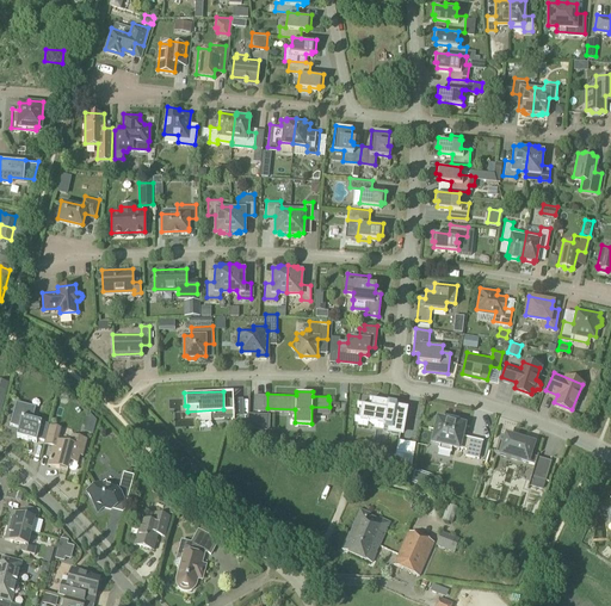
[(397,407),(397,402),(372,397),(371,406),(357,403),(357,406),(358,406),(358,408),(360,409),(358,418),(384,422),(384,426),(390,427),(390,428),(401,431),(405,408),(397,407)]
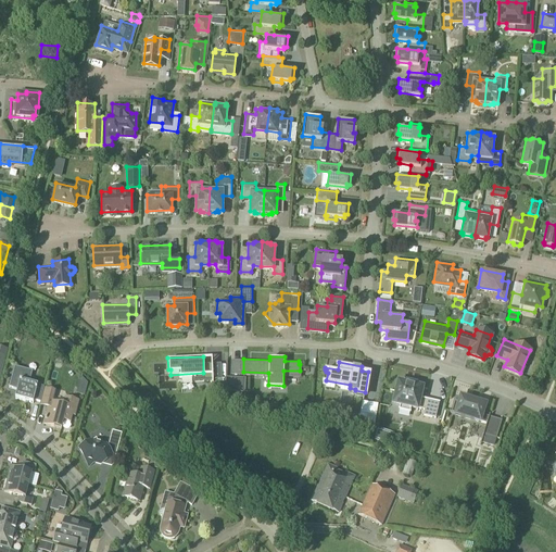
[(9,384),(17,387),(15,394),(33,400),(34,397),(40,399),(45,384),(38,381),(29,379),(33,368),(14,363),(9,384)]
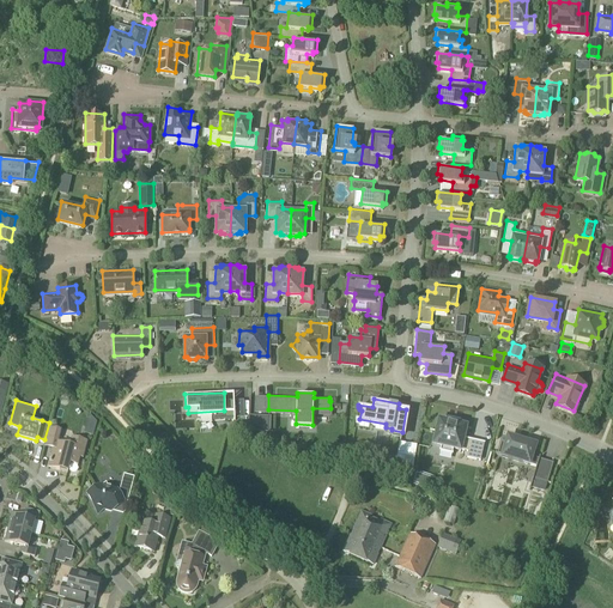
[(250,413),(250,419),(250,430),(271,430),(271,413),(250,413)]
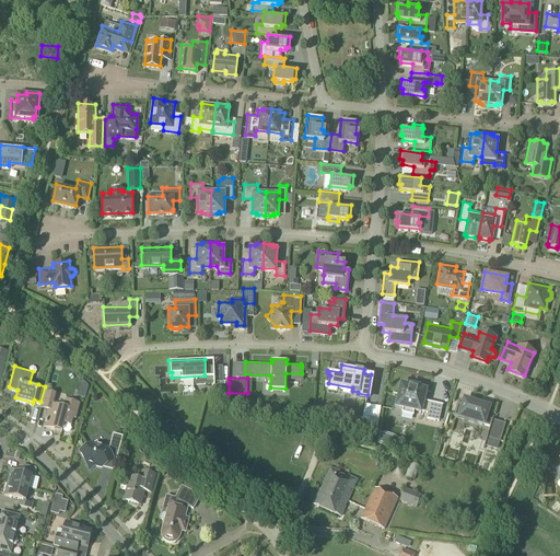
[(409,384),(407,383),(401,382),(400,383),(401,383),(397,403),(396,403),(396,404),(403,405),(403,409),(401,409),(413,413),(413,412),(413,407),(421,409),(421,408),(428,410),(427,416),(439,418),(442,403),(443,403),(423,398),(426,389),(426,387),(418,386),(419,381),(410,380),(409,384)]
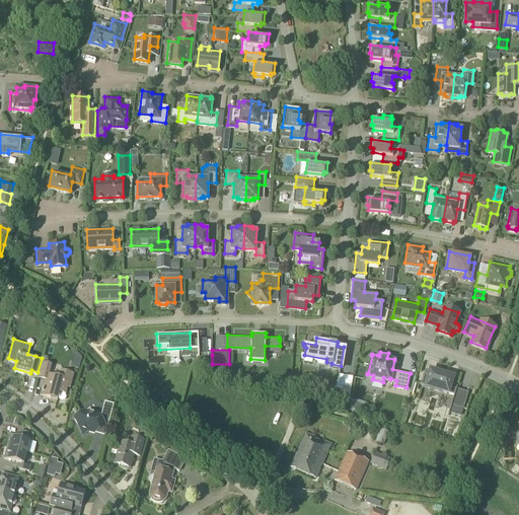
[(211,365),(212,364),(212,355),(200,355),(200,362),(211,365)]
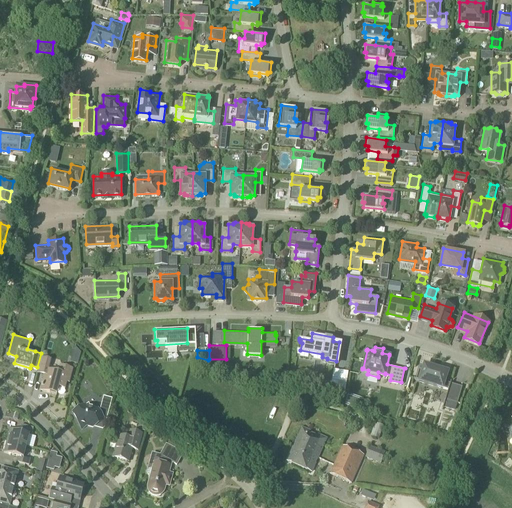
[(69,379),(72,366),(60,363),(58,370),(48,367),(50,357),(41,355),(37,370),(44,372),(40,387),(56,392),(58,384),(65,386),(66,379),(69,379)]
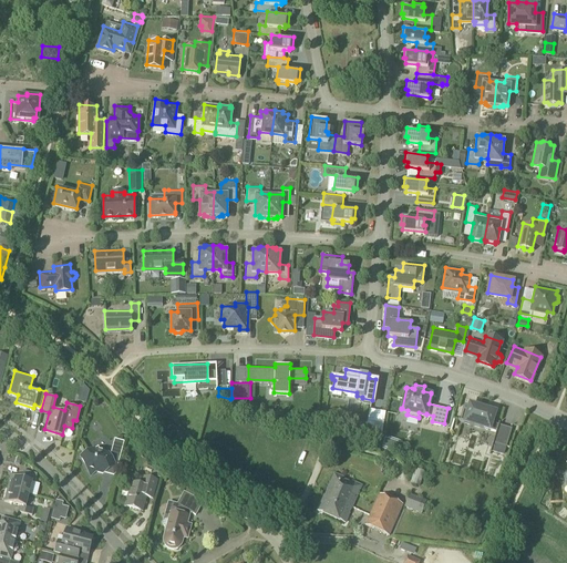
[(519,421),(523,403),(507,401),(505,419),(519,421)]
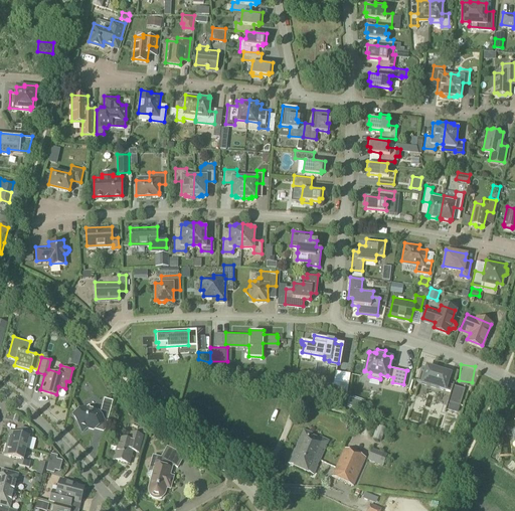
[(426,365),(424,370),(421,369),(418,379),(451,389),(448,399),(460,403),(465,386),(447,381),(450,372),(426,365)]
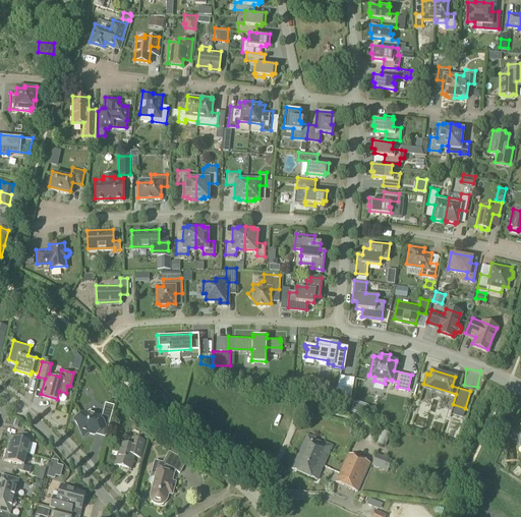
[(350,403),(354,376),(340,374),(335,400),(350,403)]
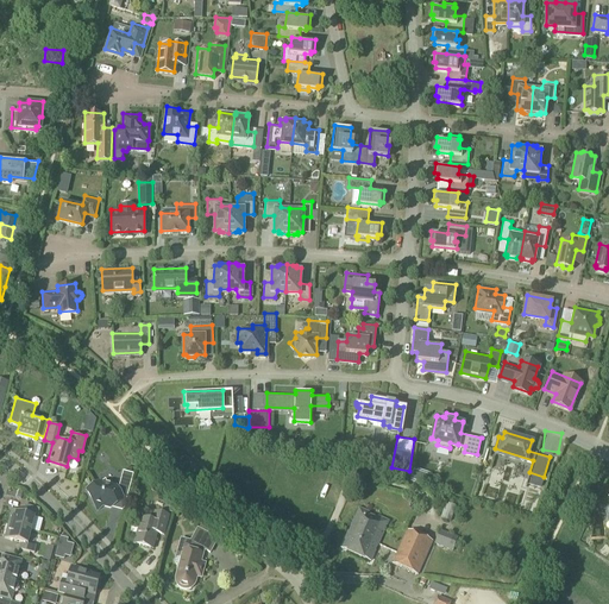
[(100,479),(87,486),(98,505),(102,502),(110,504),(112,503),(119,499),(117,495),(119,495),(126,496),(132,474),(133,471),(123,467),(123,472),(118,488),(115,483),(108,482),(102,484),(100,479)]
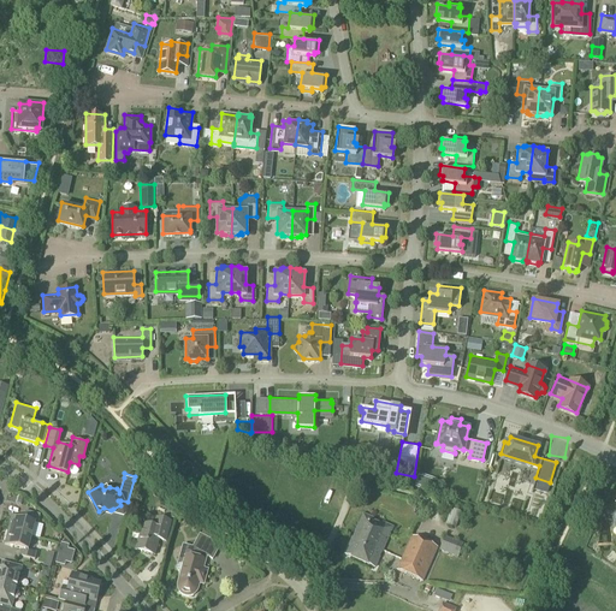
[(456,525),(461,508),(450,505),(445,521),(456,525)]
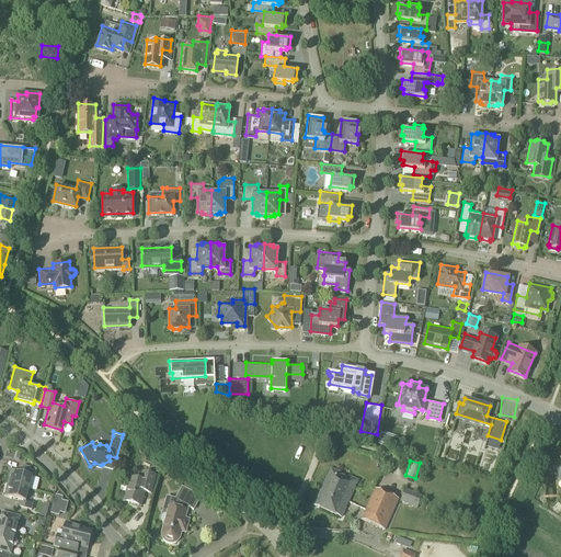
[(8,480),(29,486),(32,474),(34,475),(36,466),(23,463),(21,470),(11,468),(8,480)]
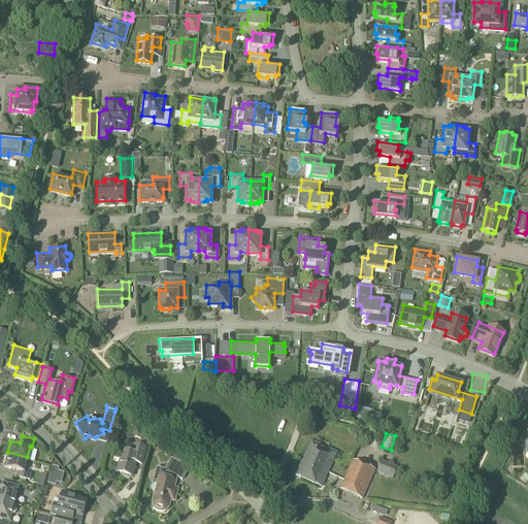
[(321,484),(336,450),(311,438),(296,472),(321,484)]
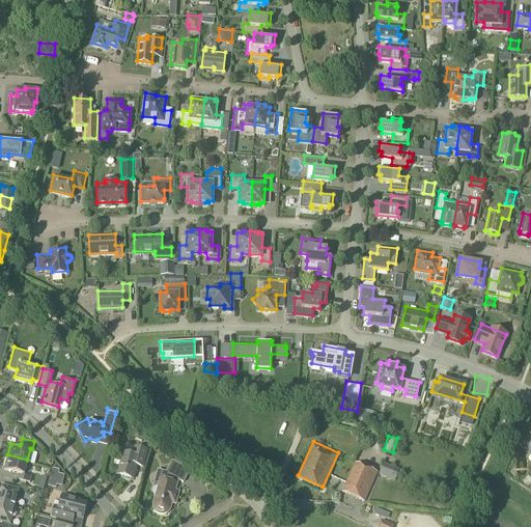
[(135,444),(133,452),(122,449),(117,471),(133,475),(137,462),(142,464),(147,447),(135,444)]
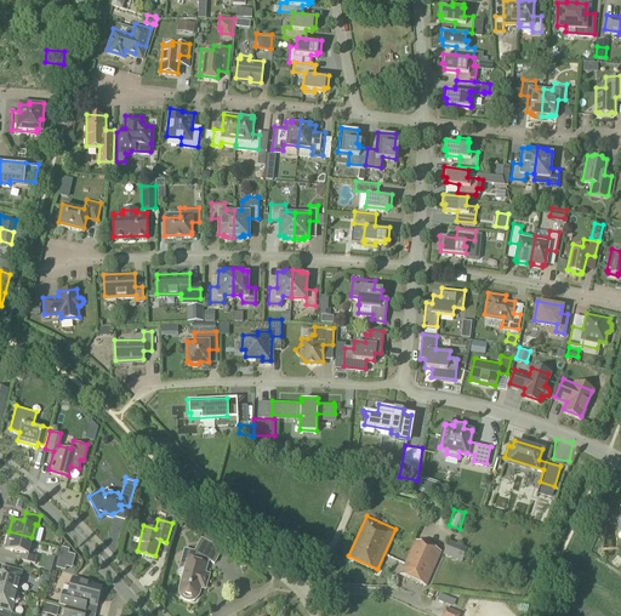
[(265,539),(267,532),(257,529),(255,535),(265,539)]
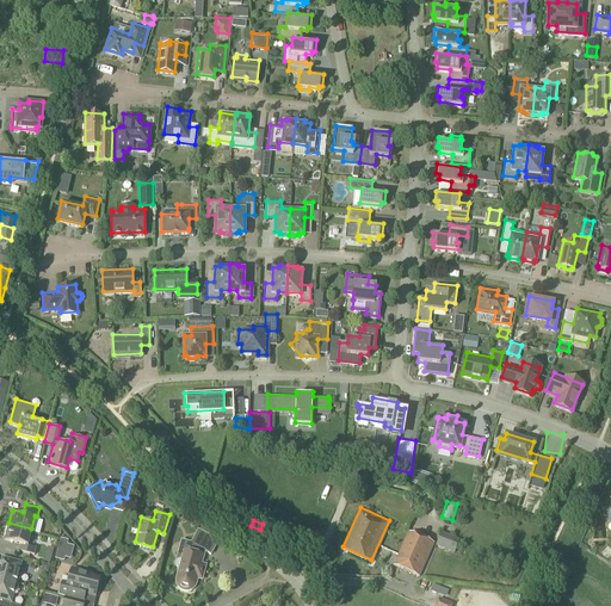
[(28,542),(31,529),(8,523),(5,536),(22,540),(19,548),(35,551),(36,544),(28,542)]
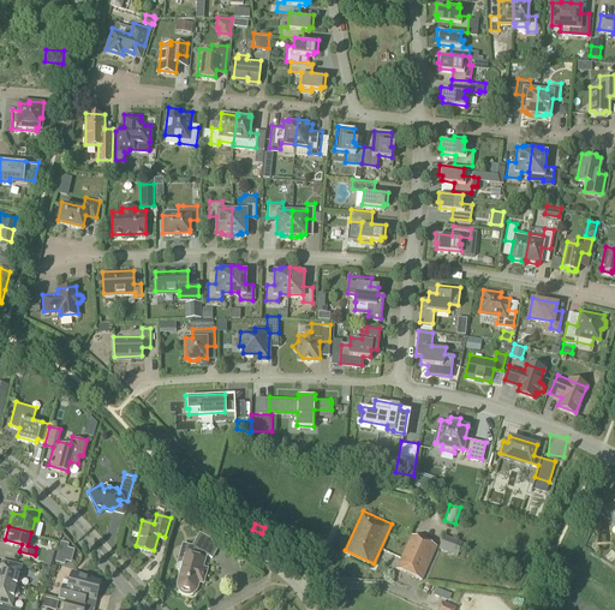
[(178,567),(180,568),(178,578),(177,580),(177,581),(178,584),(178,585),(179,587),(180,588),(181,590),(184,591),(187,592),(189,592),(191,591),(192,591),(193,590),(195,588),(196,587),(196,586),(197,585),(197,584),(198,579),(203,580),(207,566),(203,564),(204,556),(207,552),(213,556),(220,540),(219,540),(221,537),(203,526),(201,530),(199,530),(192,542),(183,539),(177,562),(177,564),(178,567)]
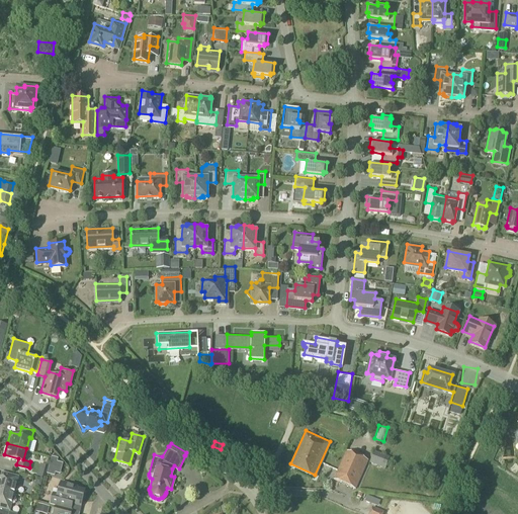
[(340,462),(361,472),(367,457),(346,448),(340,462)]
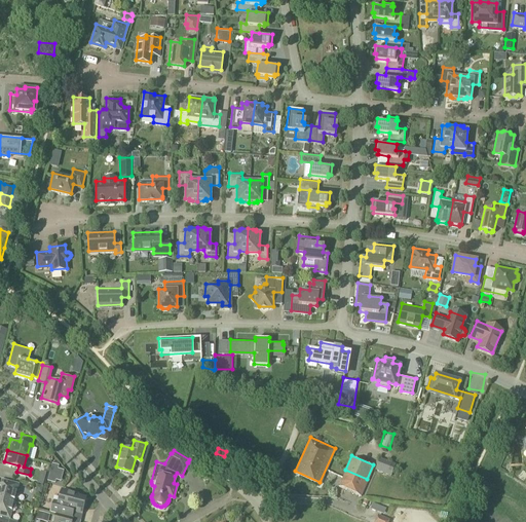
[(391,474),(396,461),(380,455),(375,468),(391,474)]
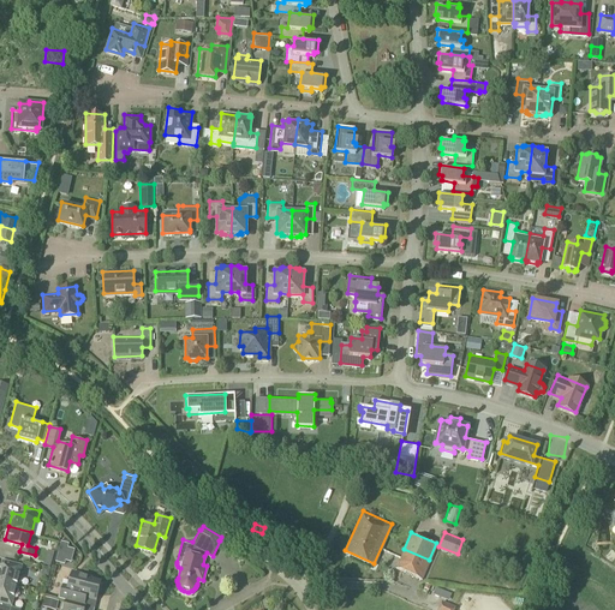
[(60,540),(58,549),(65,551),(67,543),(66,543),(67,538),(61,536),(60,542),(60,540)]
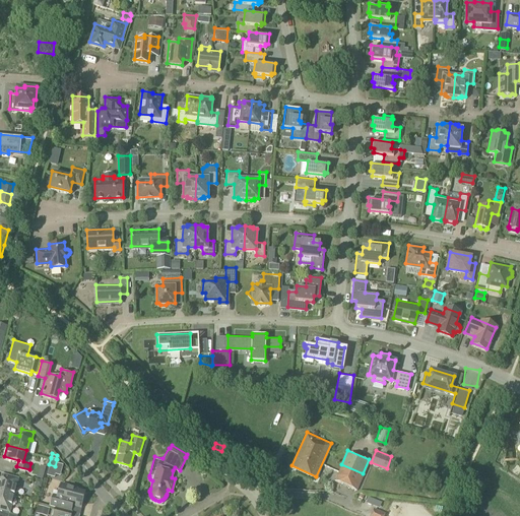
[(356,488),(363,473),(341,464),(335,478),(356,488)]
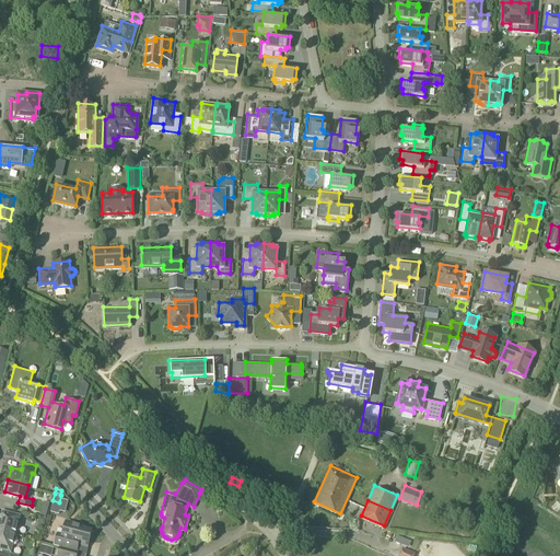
[(0,526),(15,531),(15,530),(19,528),(20,524),(18,521),(20,512),(4,508),(3,514),(0,513),(0,526)]
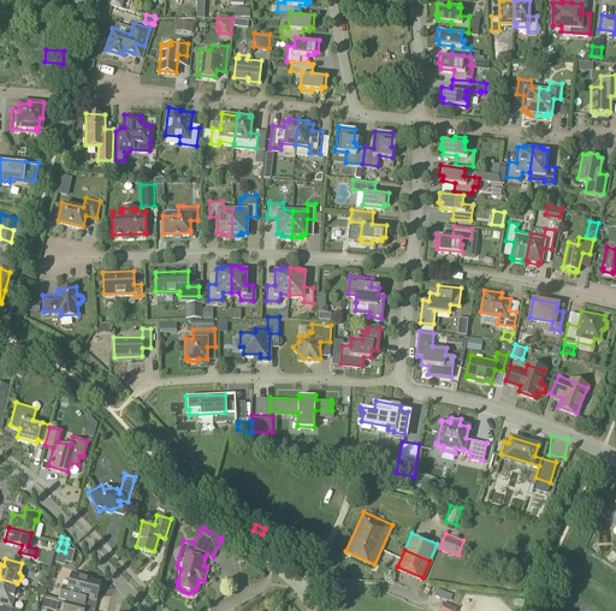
[(148,577),(158,564),(150,559),(141,574),(148,577)]
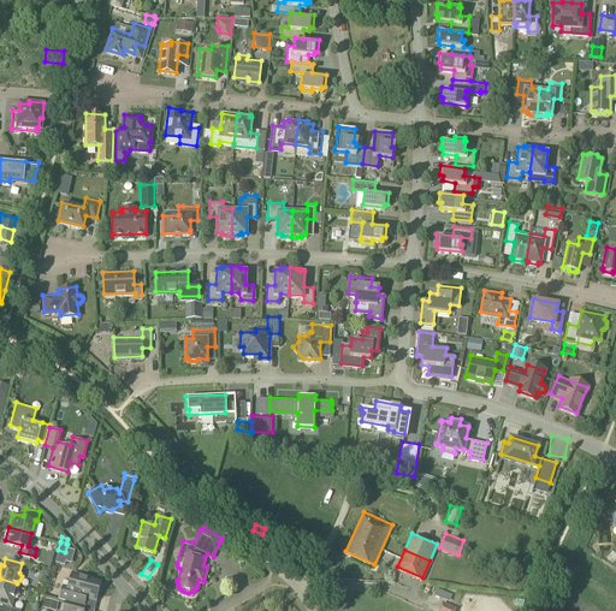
[(25,563),(24,577),(33,579),(34,564),(25,563)]
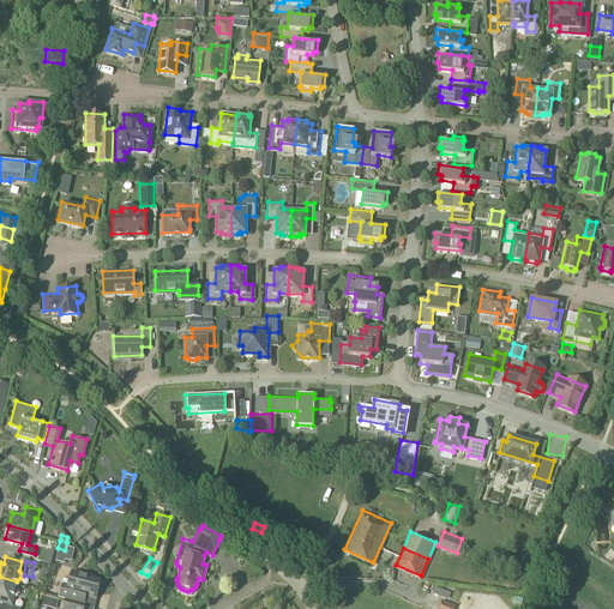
[(62,582),(59,595),(66,597),(83,602),(85,594),(96,596),(100,579),(90,577),(91,573),(72,568),(70,578),(64,576),(61,582),(62,582)]
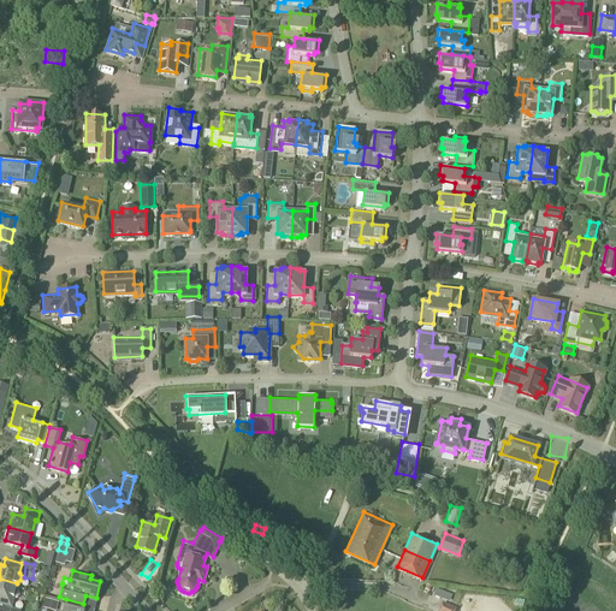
[(18,589),(16,586),(17,583),(0,579),(0,601),(5,603),(11,605),(13,595),(18,593),(18,589)]
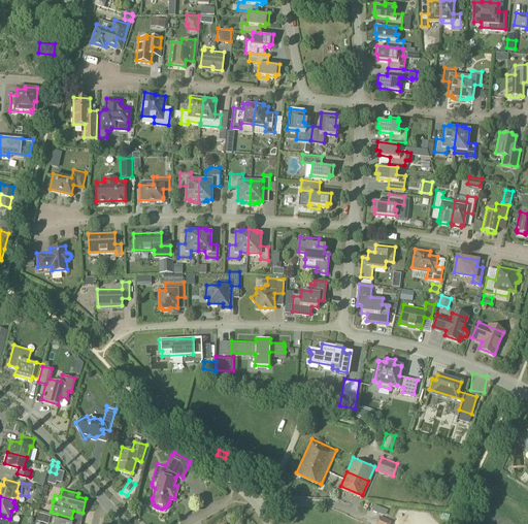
[(39,511),(37,519),(47,522),(50,514),(39,511)]
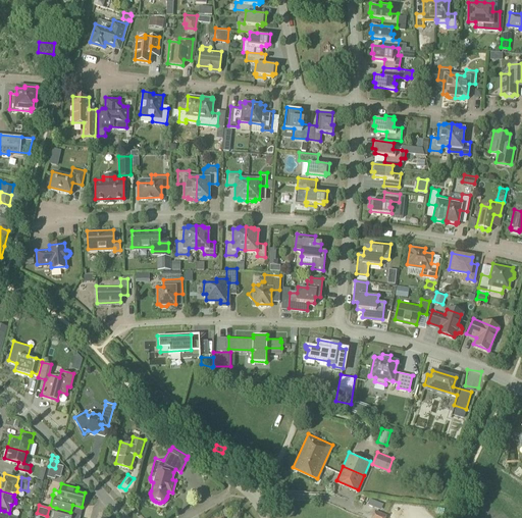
[(70,517),(72,512),(70,512),(56,508),(54,515),(59,516),(58,517),(70,517)]
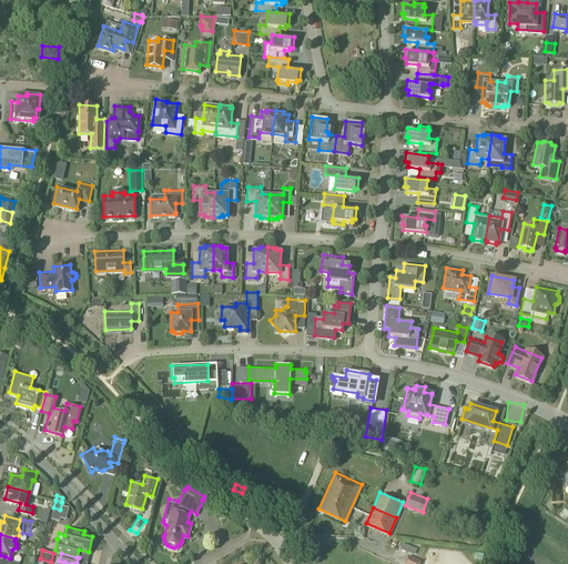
[(418,563),(421,560),(408,553),(403,563),(418,563)]
